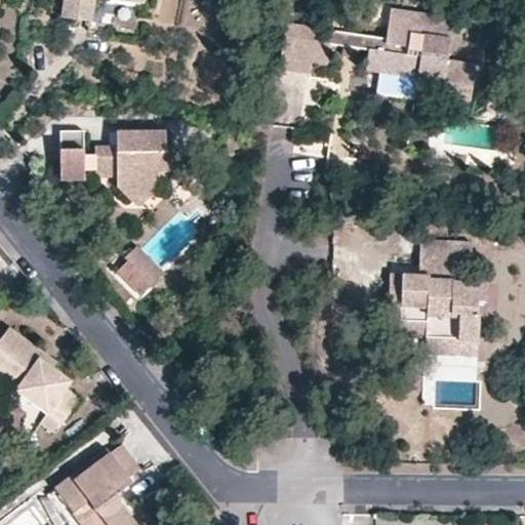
[(126,0),(65,0),(62,17),(91,22),(95,0),(120,0),(126,1),(126,0)]
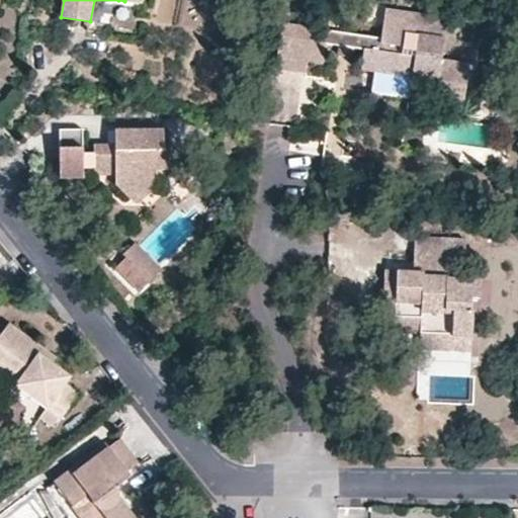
[(447,95),(463,97),(467,65),(440,60),(446,20),(384,10),(379,37),(378,51),(363,49),(360,70),(412,78),(410,89),(434,93),(447,95)]
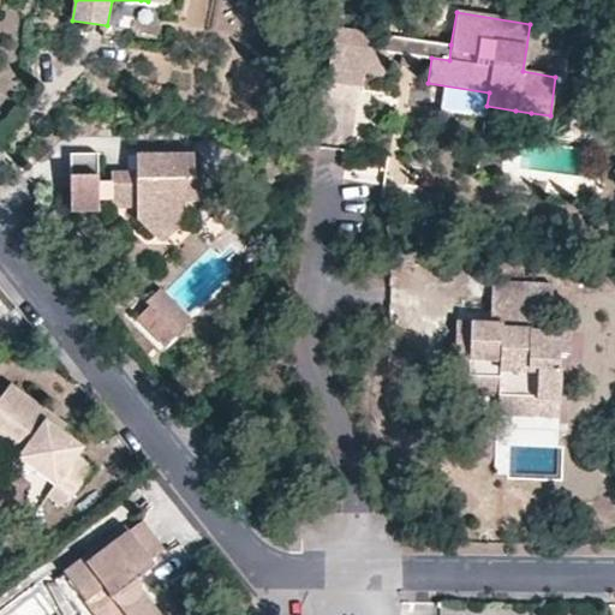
[(366,49),(370,33),(335,28),(327,82),(362,87),(365,73),(382,76),(386,52),(366,49)]
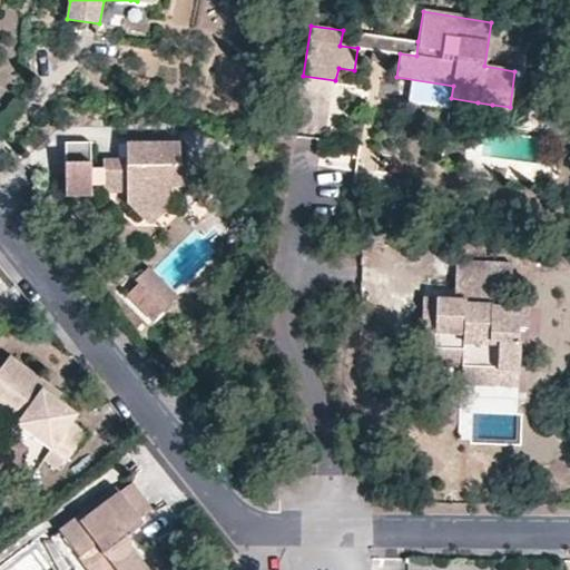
[(386,51),(400,53),(416,56),(418,41),(343,30),(340,46),(357,48),(373,50),(372,58),(384,61),(386,51)]
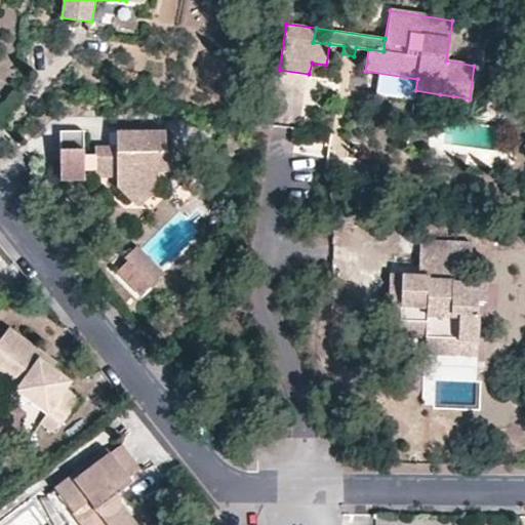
[(503,85),(505,68),(489,67),(488,84),(503,85)]
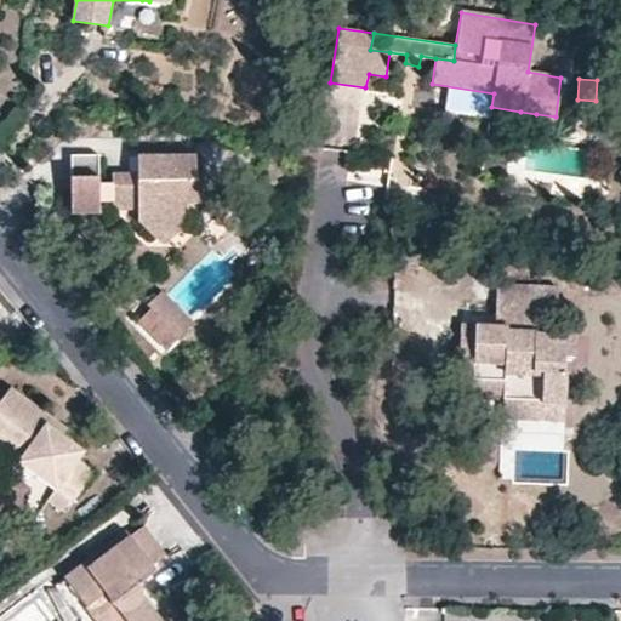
[(520,112),(491,107),(490,123),(519,126),(520,112)]
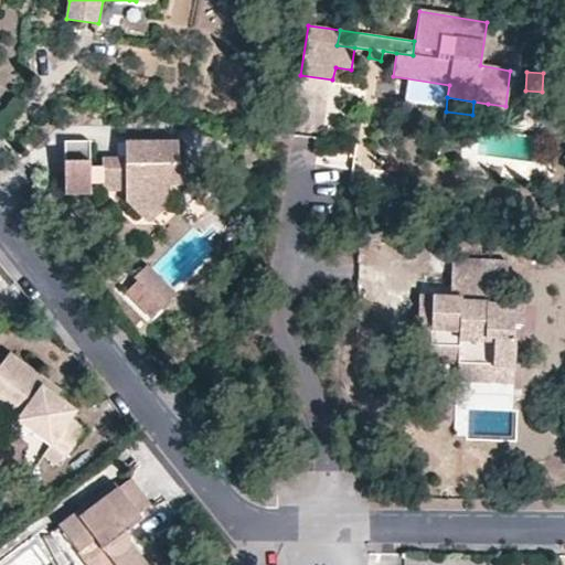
[(486,116),(503,119),(505,106),(488,104),(486,116)]
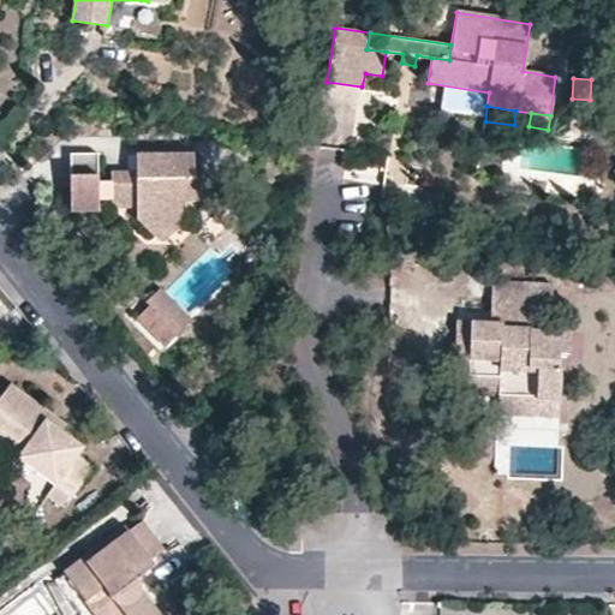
[(109,206),(108,189),(96,189),(96,160),(69,160),(69,218),(96,218),(96,206),(109,206)]
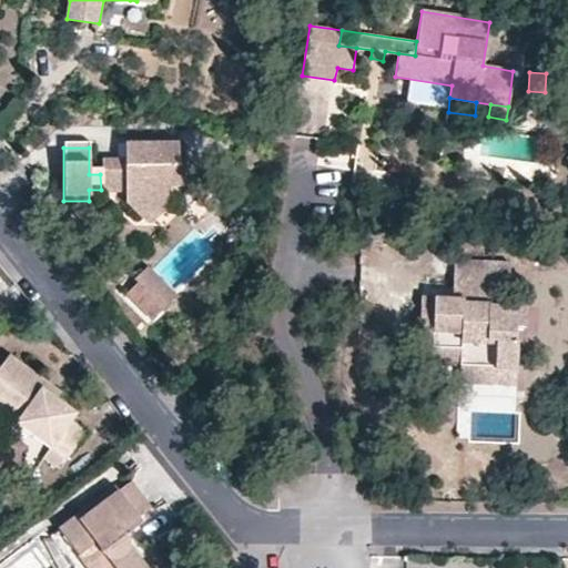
[(101,190),(101,192),(123,192),(123,210),(137,222),(155,223),(168,212),(168,206),(175,206),(190,192),(190,189),(195,183),(182,169),(176,170),(176,148),(123,148),(123,166),(100,166),(100,174),(101,190)]
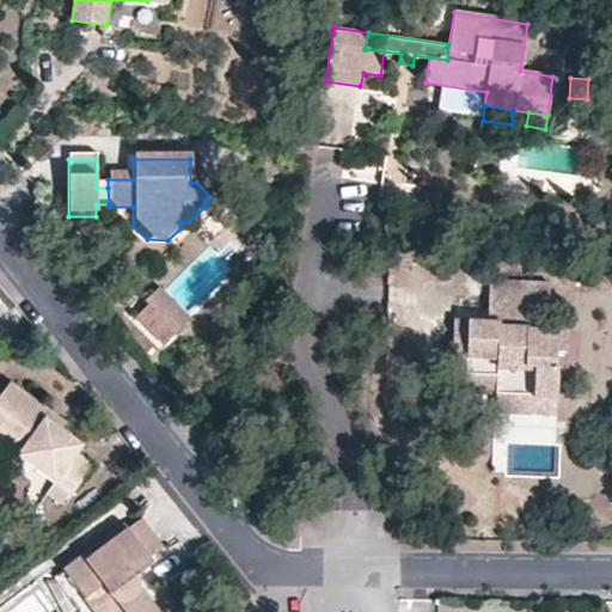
[(533,398),(556,398),(558,369),(556,369),(557,354),(565,354),(567,331),(530,329),(531,307),(548,308),(550,285),(490,281),(489,306),(514,307),(513,328),(500,326),(501,322),(488,322),(456,322),(453,350),(467,349),(466,373),(497,375),(496,391),(533,393),(533,398)]
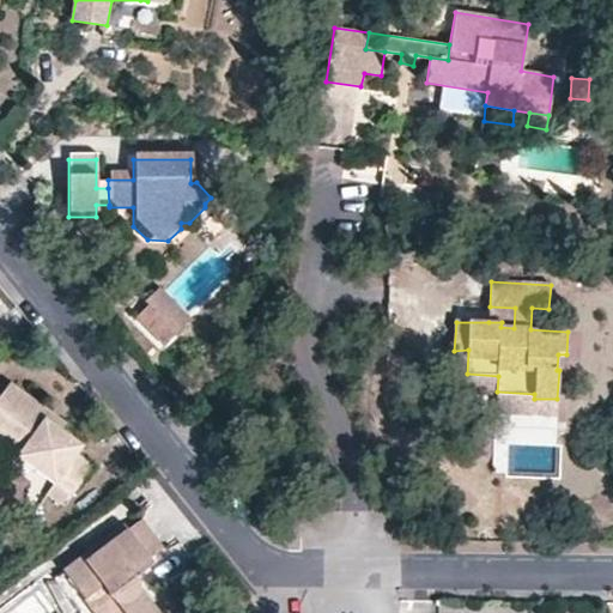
[(151,308),(178,337),(190,323),(161,293),(149,305),(151,308)]
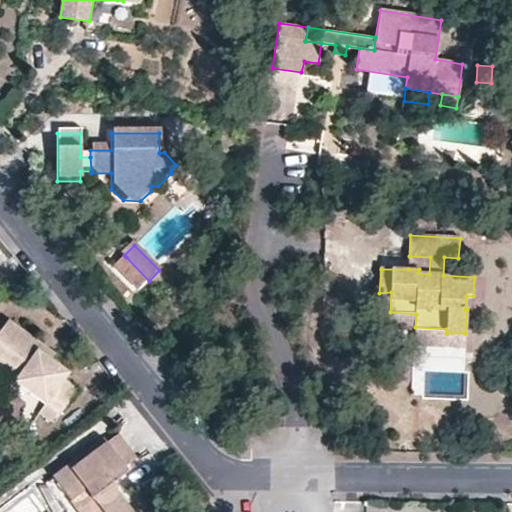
[(430,257),(409,256),(408,269),(419,269),(418,273),(429,274),(430,257)]
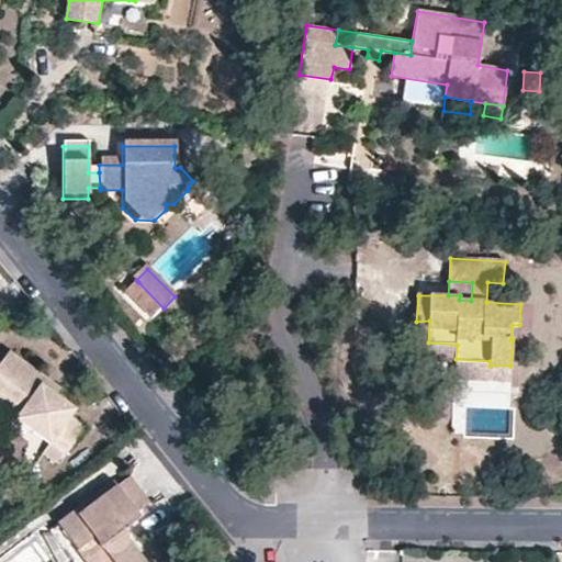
[(164,308),(138,282),(126,293),(152,321),(164,308)]
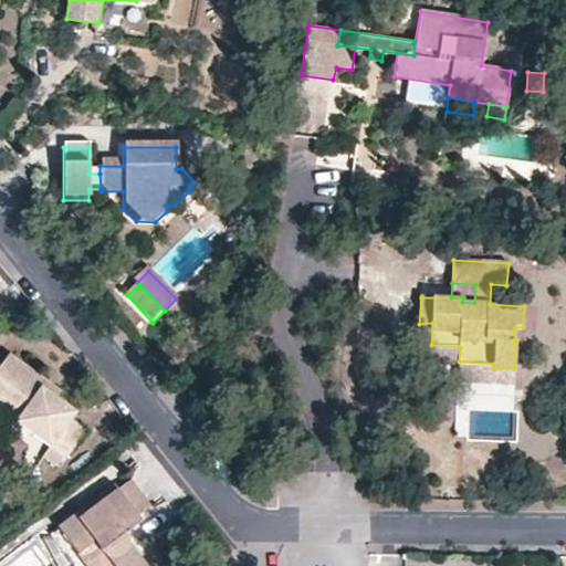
[(432,323),(419,324),(418,346),(431,345),(432,323)]
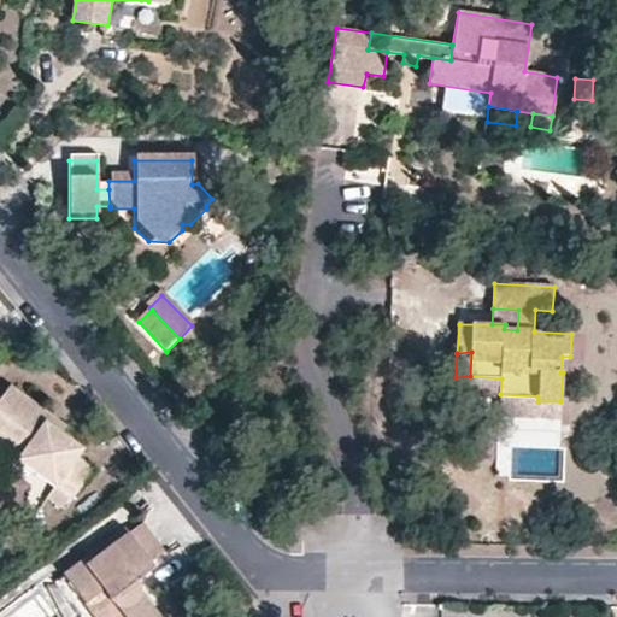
[(501,378),(470,376),(470,392),(500,394),(501,378)]
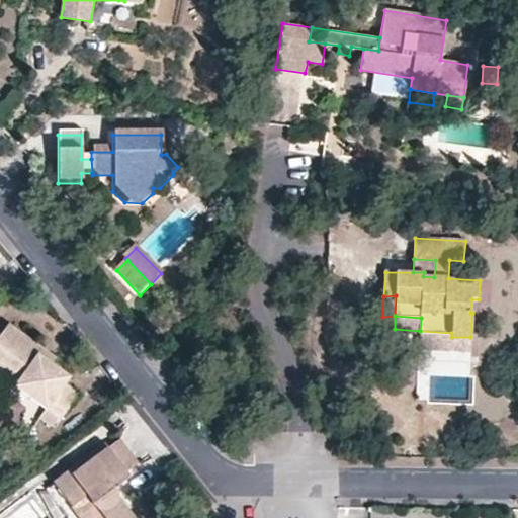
[(67,385),(72,378),(52,364),(38,355),(42,349),(8,325),(0,336),(0,375),(46,409),(38,418),(53,428),(59,419),(62,421),(80,395),(67,385)]
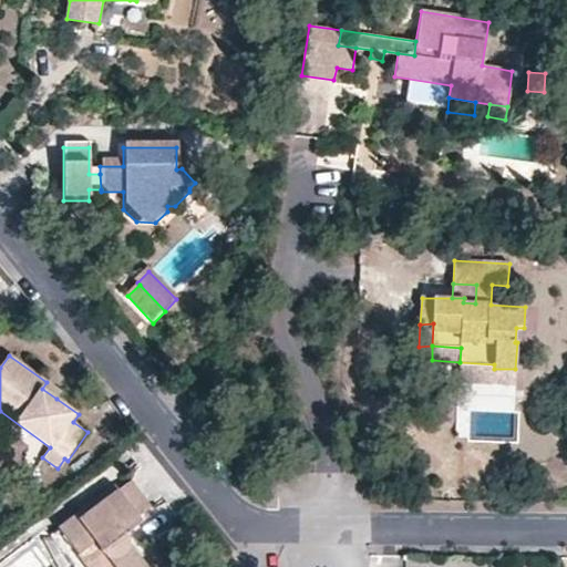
[(459,383),(514,385),(515,369),(494,369),(494,364),(460,362),(459,383)]
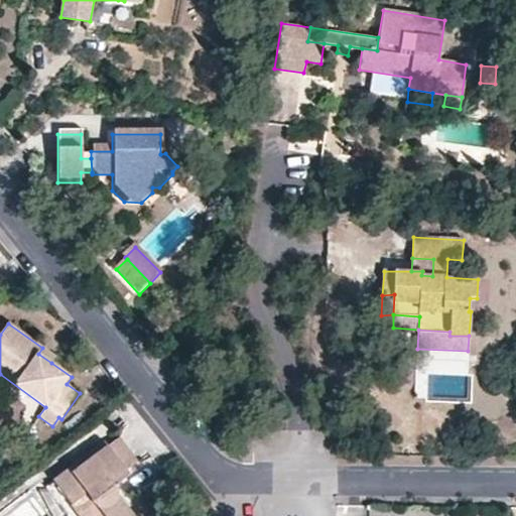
[(55,357),(42,348),(38,354),(51,363),(55,357)]
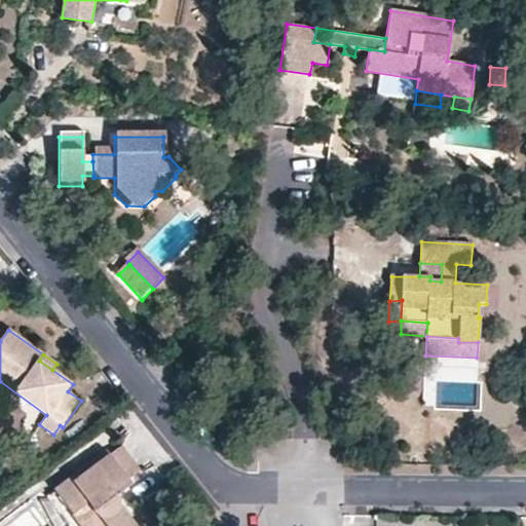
[(104,523),(99,525),(136,525),(122,509),(119,495),(135,484),(130,479),(142,471),(122,446),(111,455),(107,450),(55,490),(74,515),(88,503),(104,523)]
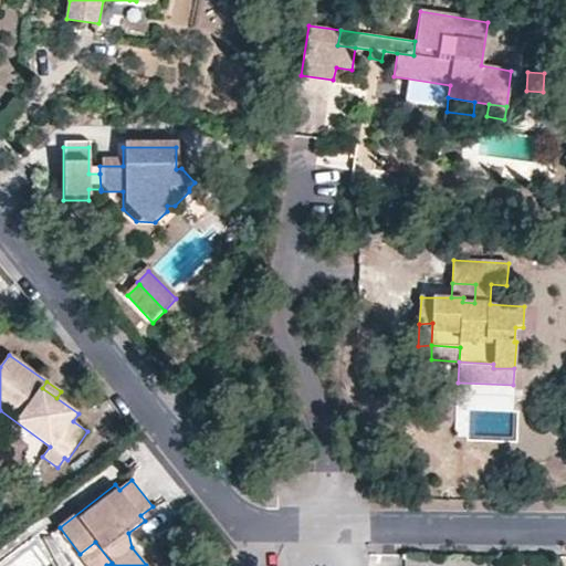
[(95,542),(80,554),(88,565),(106,565),(112,563),(95,542)]
